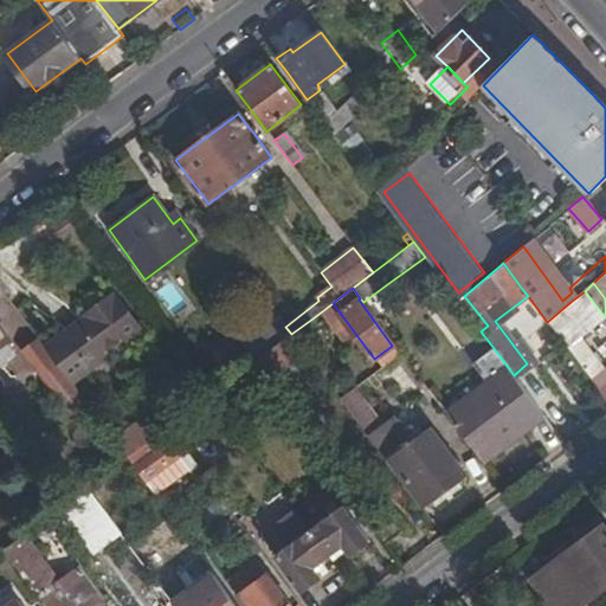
[(604,316),(585,291),(571,302),(547,322),(566,347),(604,316)]
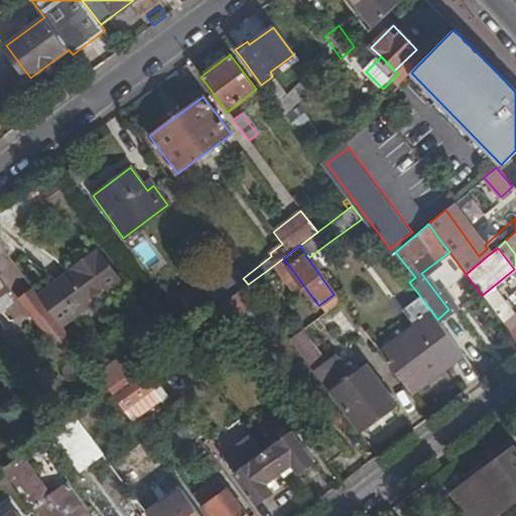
[(97,250),(37,295),(41,299),(48,310),(60,327),(121,281),(97,250)]
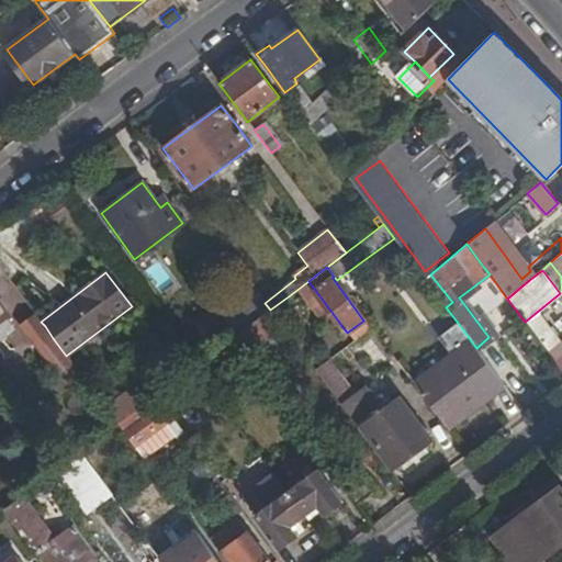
[(452,302),(430,274),(425,279),(442,303),(446,307),(452,302)]
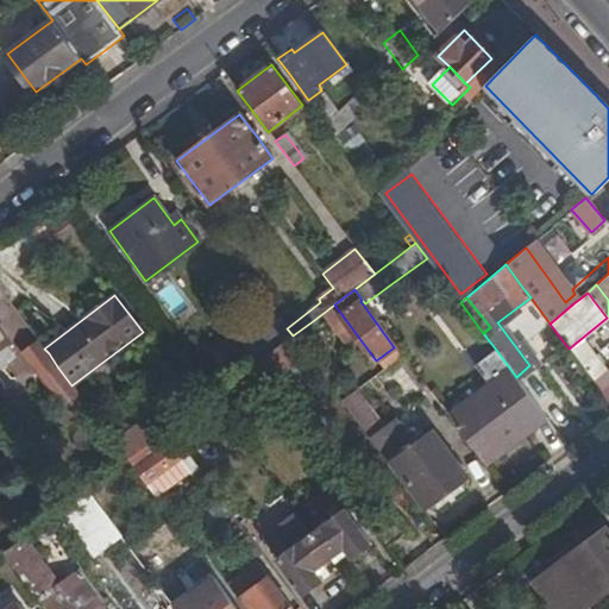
[(258,363),(251,368),(265,385),(307,355),(293,336),(276,350),(258,363)]
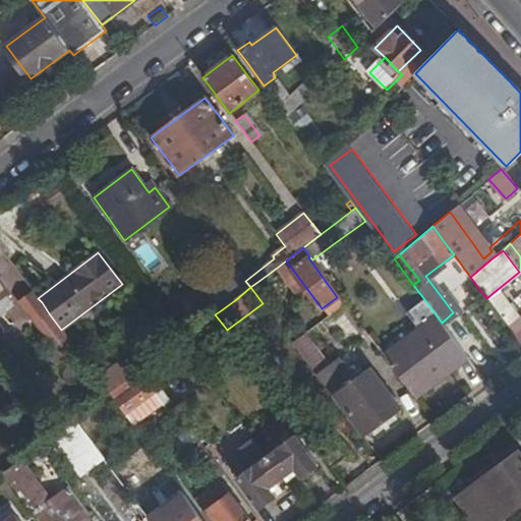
[(38,298),(34,291),(19,302),(35,324),(49,313),(42,302),(38,298)]
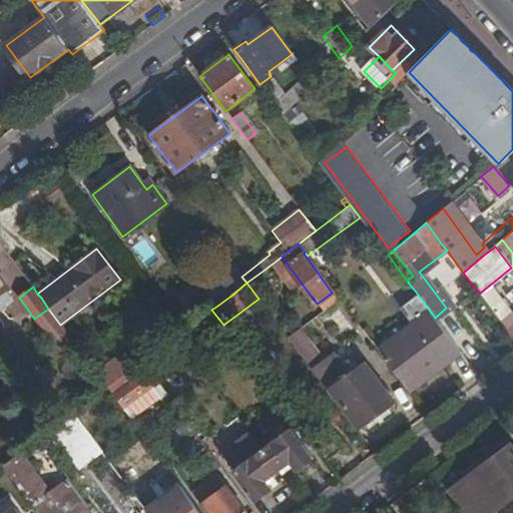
[(436,320),(435,318),(418,295),(399,309),(411,326),(378,350),(392,369),(408,390),(460,352),(436,320)]
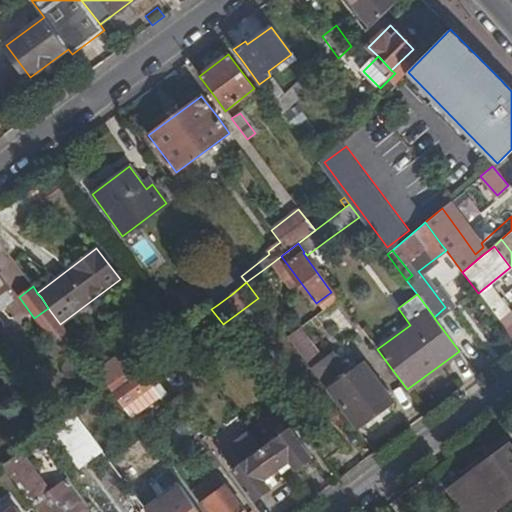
[(299,353),(322,384),(345,367),(333,351),(322,360),(298,329),(287,337),(299,353)]
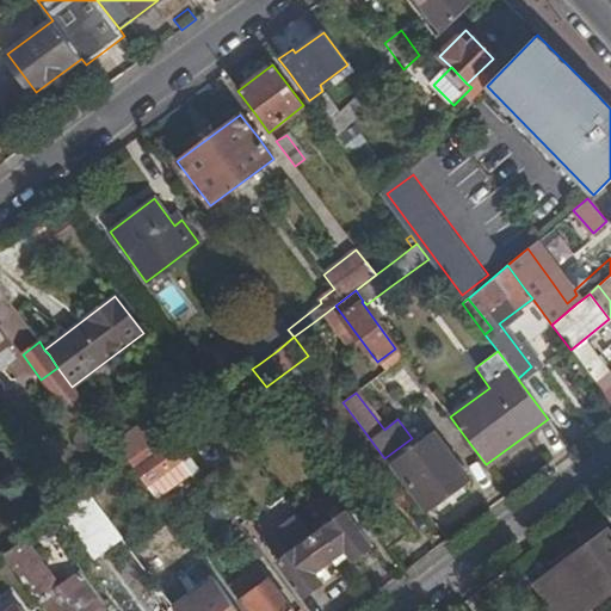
[(434,434),(413,451),(413,455),(396,468),(427,508),(467,479),(434,434)]
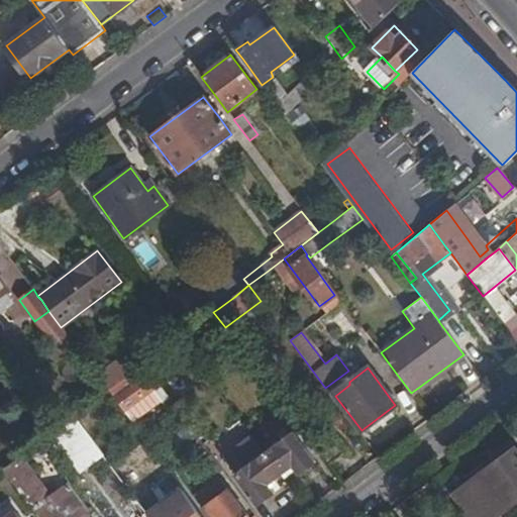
[(145,375),(114,398),(132,423),(161,402),(152,390),(154,389),(145,375)]
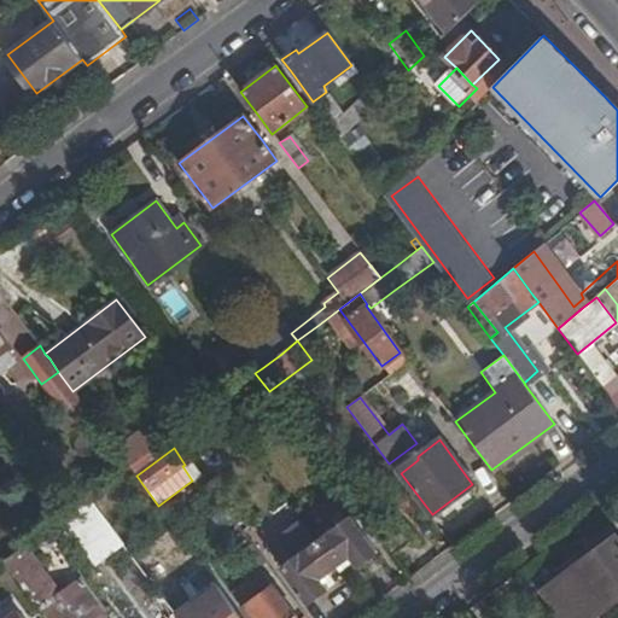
[(93,494),(87,497),(91,503),(97,499),(93,494)]
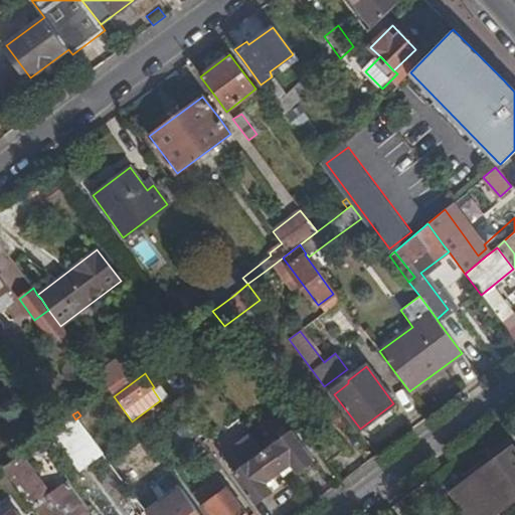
[(62,422),(51,431),(40,440),(37,442),(44,450),(45,451),(80,425),(75,419),(72,414),(62,422)]
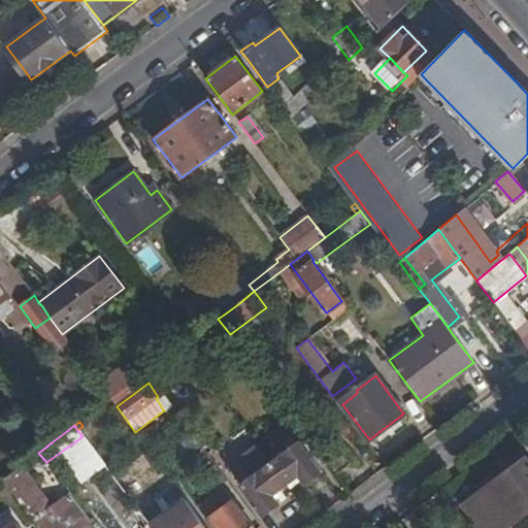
[(267,459),(286,485),(299,475),(306,485),(323,472),(299,440),(277,457),(274,454),(267,459)]
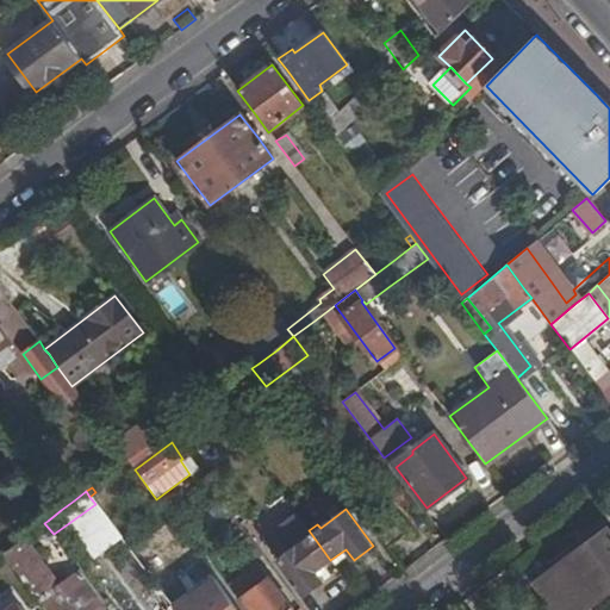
[(309,530),(297,515),(266,539),(280,558),(279,560),(305,596),(323,583),(316,571),(330,560),(309,530)]
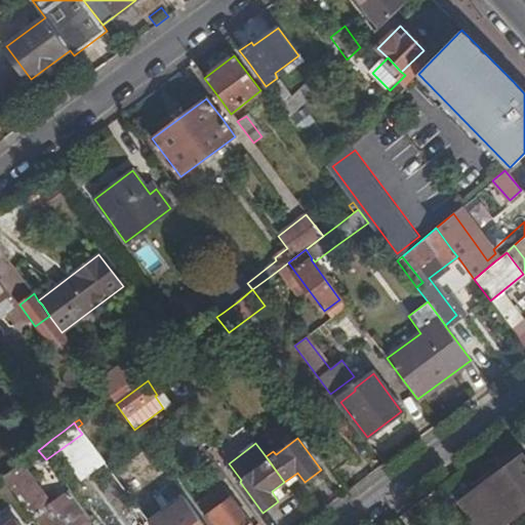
[(0,478),(3,476),(19,463),(11,453),(0,460),(0,478)]
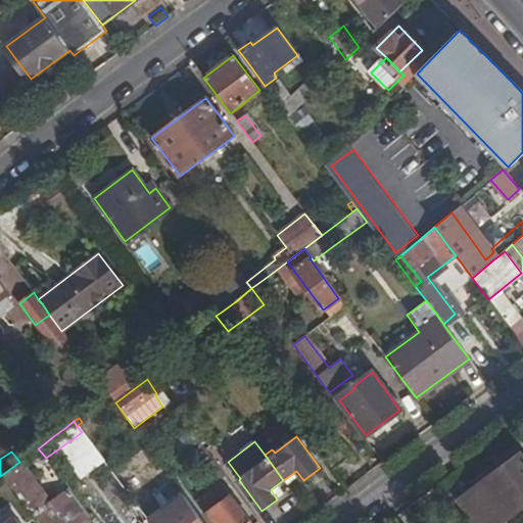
[(522,455),(521,453),(459,500),(471,515),(466,520),(468,522),(473,522),(476,521),(476,522),(509,522),(506,519),(522,505),(522,455)]
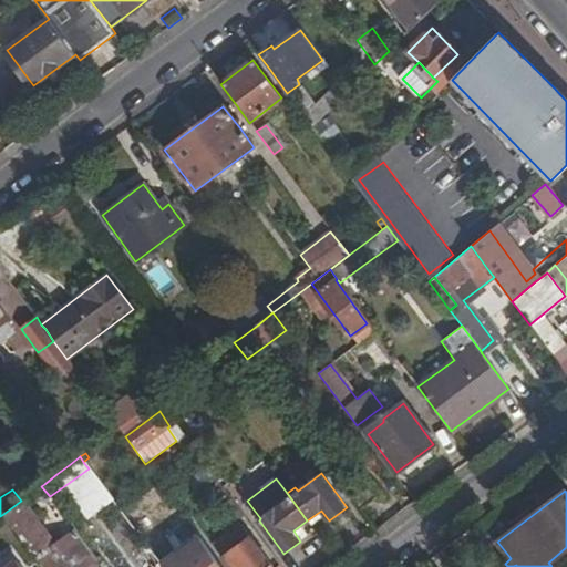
[(21,501),(3,514),(13,526),(24,542),(28,547),(42,566),(81,566),(95,557),(94,555),(75,532),(54,546),(40,527),(41,525),(22,500),(21,501)]
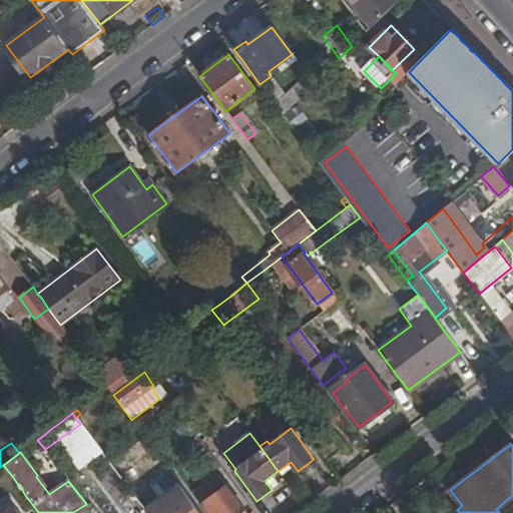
[(232,483),(209,452),(201,458),(211,472),(223,489),(203,504),(209,512),(246,512),(227,487),(232,483)]
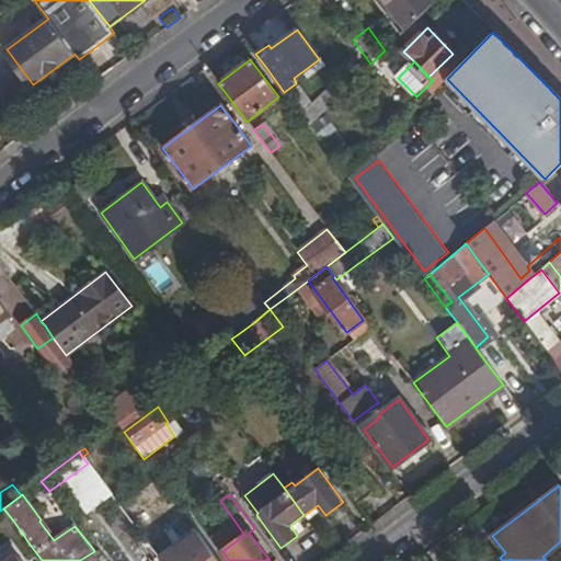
[(24,536),(13,521),(3,527),(15,542),(24,536)]
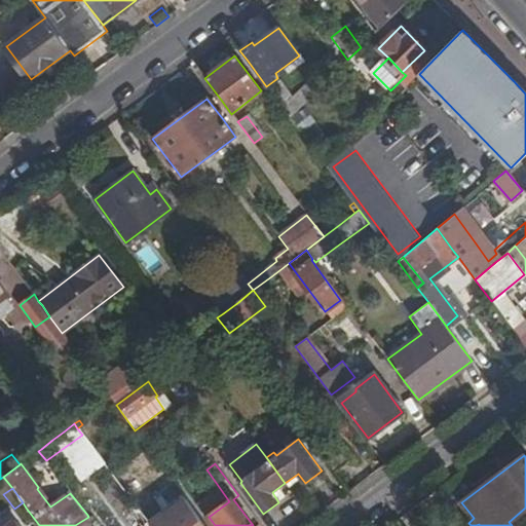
[(205,525),(186,499),(151,525),(205,525)]
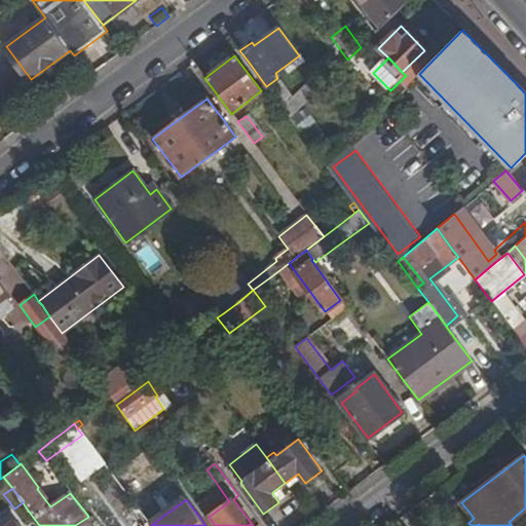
[(88,525),(92,523),(88,517),(75,525),(88,525)]
